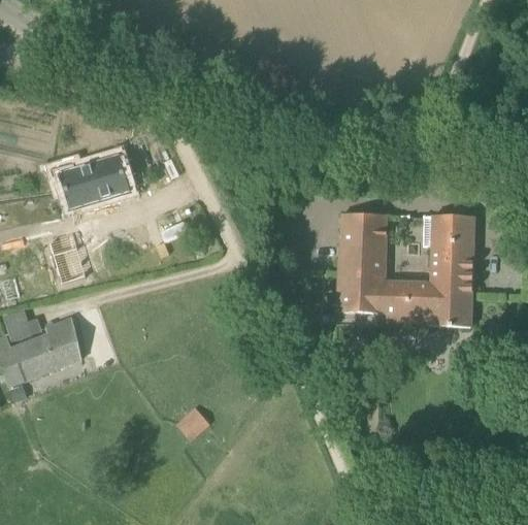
[(128,190),(118,156),(73,169),(71,164),(53,169),(57,183),(62,181),(70,207),(128,190)]
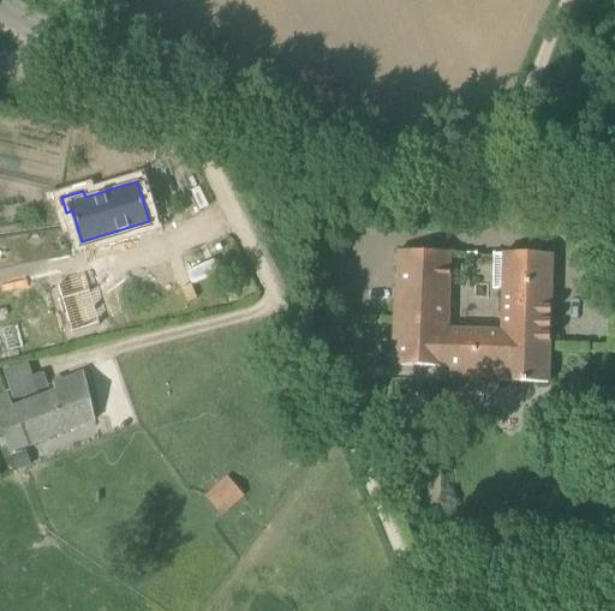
[(441,377),(525,379),(549,381),(553,251),(493,252),(493,283),(502,283),(502,324),(448,323),(449,249),(399,247),(392,363),(441,366),(441,377)]
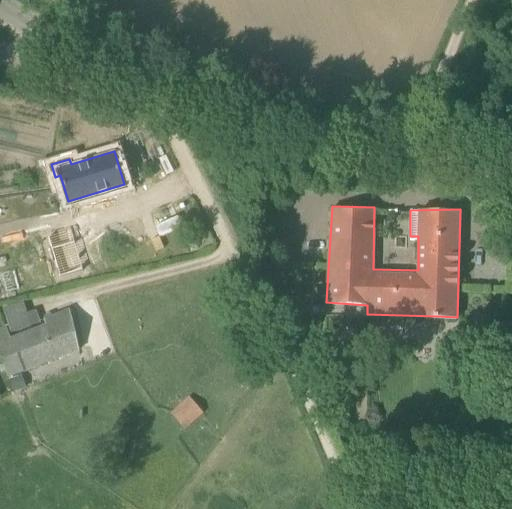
[(71,229),(48,236),(60,275),(83,268),(71,229)]
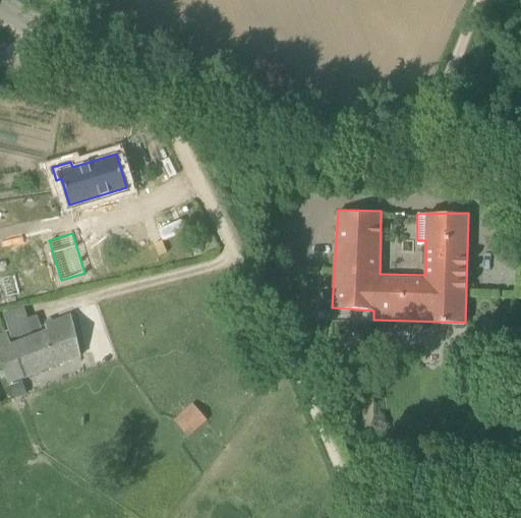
[(8,332),(0,333),(0,354),(10,381),(78,354),(74,325),(71,313),(46,322),(49,328),(12,342),(8,332)]
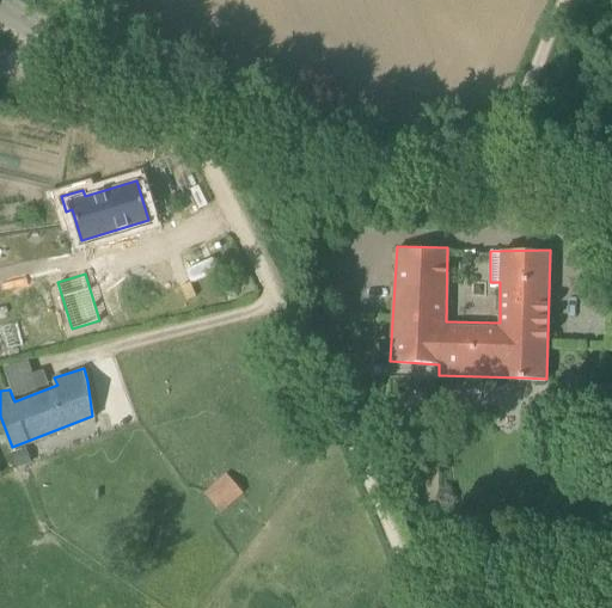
[(611,387),(603,387),(601,399),(601,418),(611,418),(611,387)]
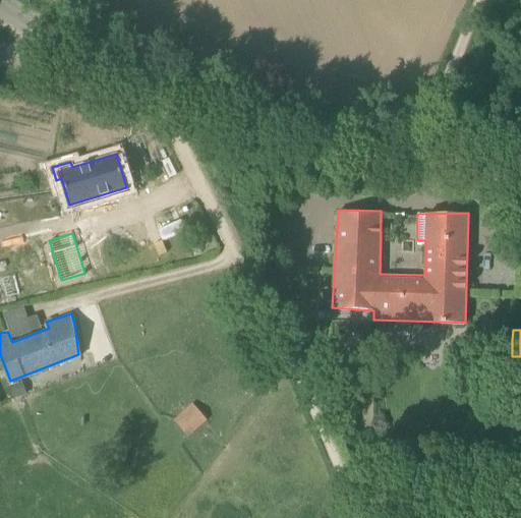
[(23,381),(10,385),(14,398),(27,394),(23,381)]
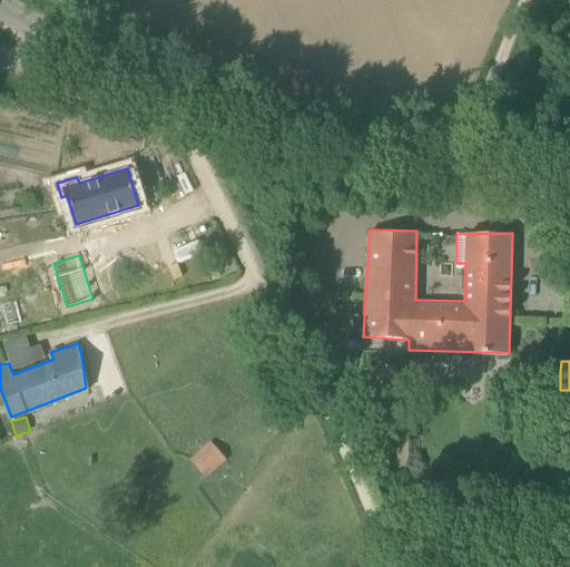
[(189,458),(199,469),(205,476),(227,456),(210,439),(189,458)]
